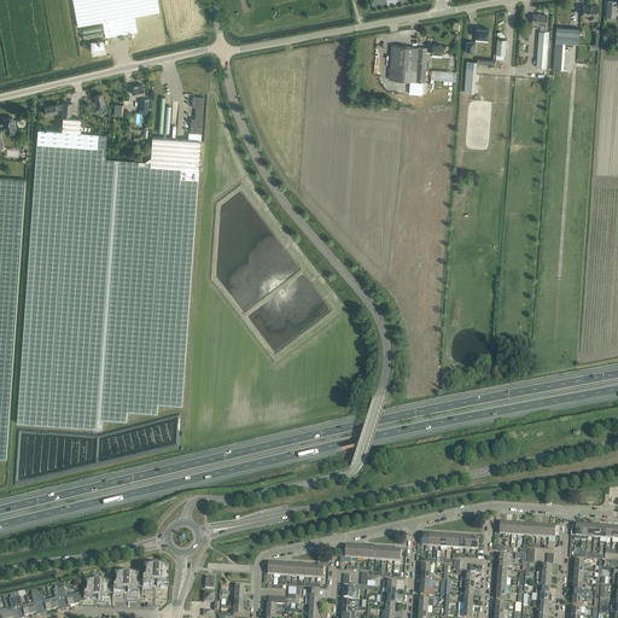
[(159,12),(157,0),(73,0),(77,27),(103,22),(105,38),(130,33),(138,31),(134,17),(159,12)]
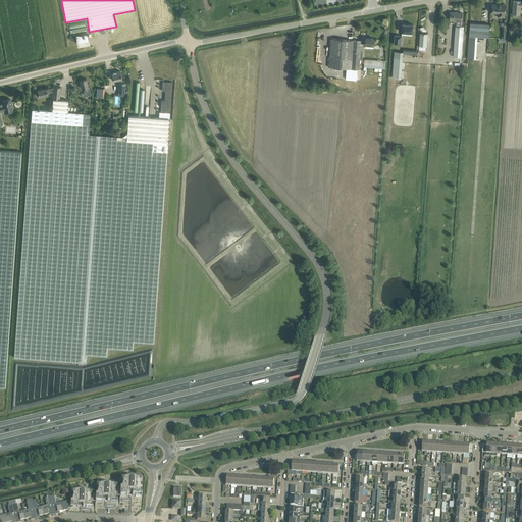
[(521,1),(513,0),(513,5),(512,17),(520,18),(520,6),(521,5),(521,1)]
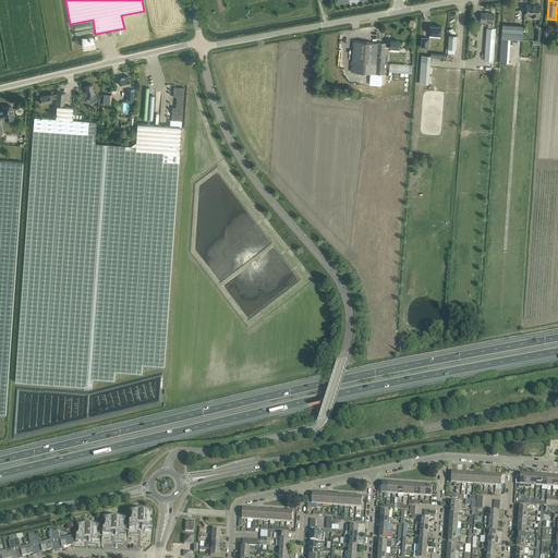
[(540,15),(541,5),(536,4),(536,5),(526,4),(526,9),(525,9),(525,11),(525,12),(525,14),(533,14),(532,17),(540,19),(540,15)]
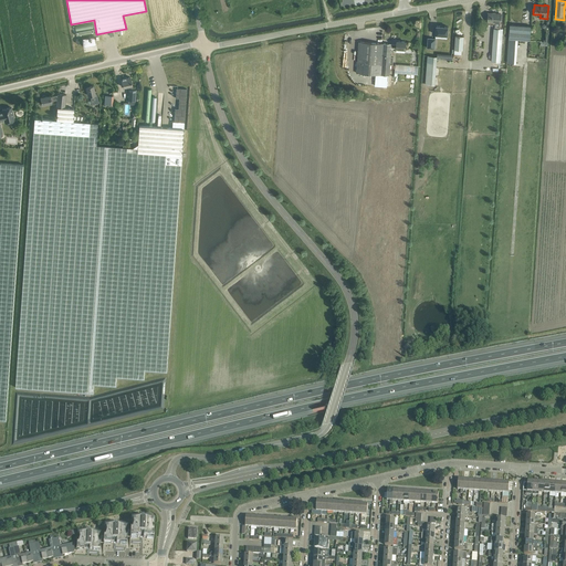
[(495,29),(500,29),(501,14),(491,13),(488,13),(488,17),(489,17),(488,21),(495,22),(495,29)]
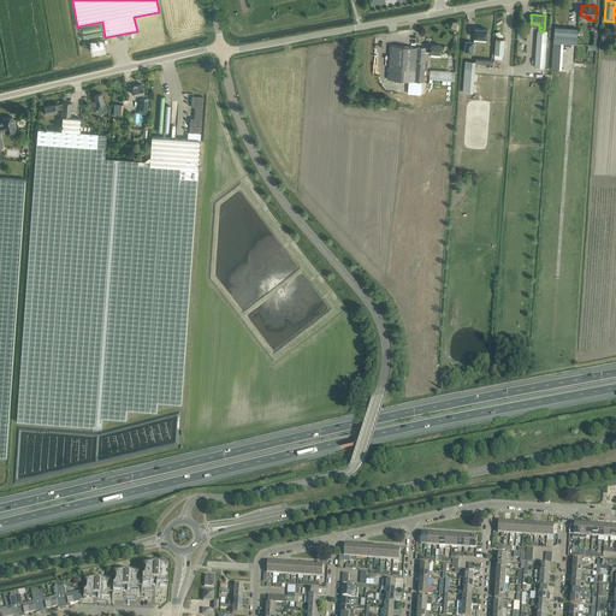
[(83,39),(102,35),(101,25),(82,29),(83,39)]
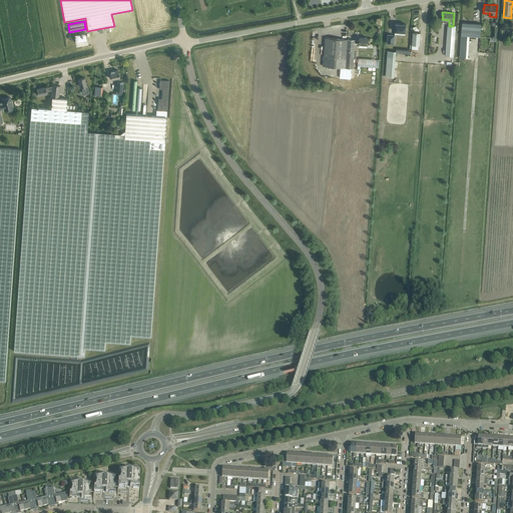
[(396,23),(395,31),(406,32),(407,24),(402,24),(402,23),(400,23),(396,23)]
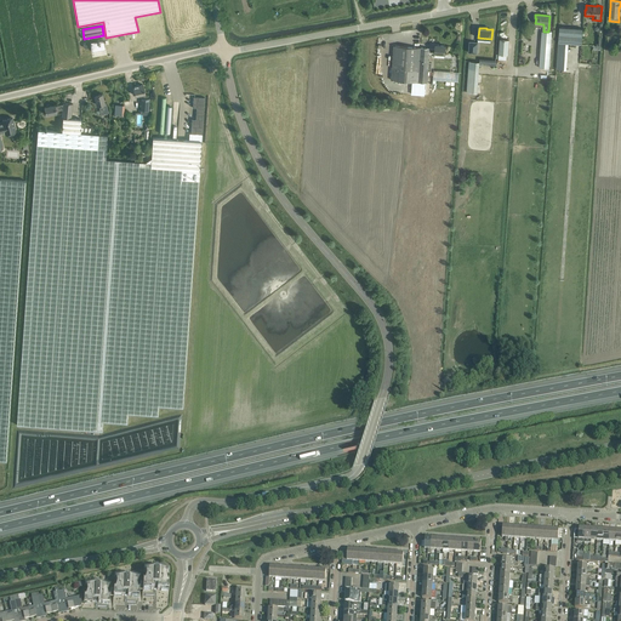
[(581,45),(582,29),(559,28),(556,69),(567,69),(569,44),(581,45)]
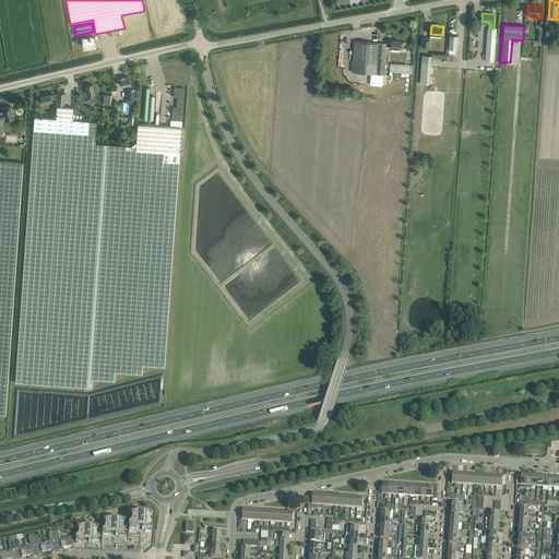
[(494,28),(489,28),(488,28),(486,60),(495,61),(497,28),(494,28)]
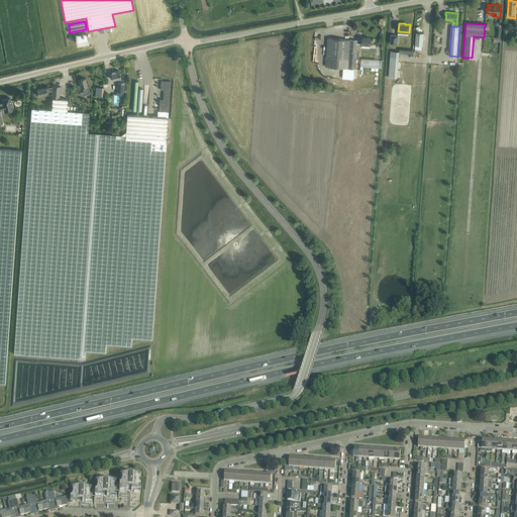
[(86,32),(75,34),(76,42),(88,40),(86,32)]
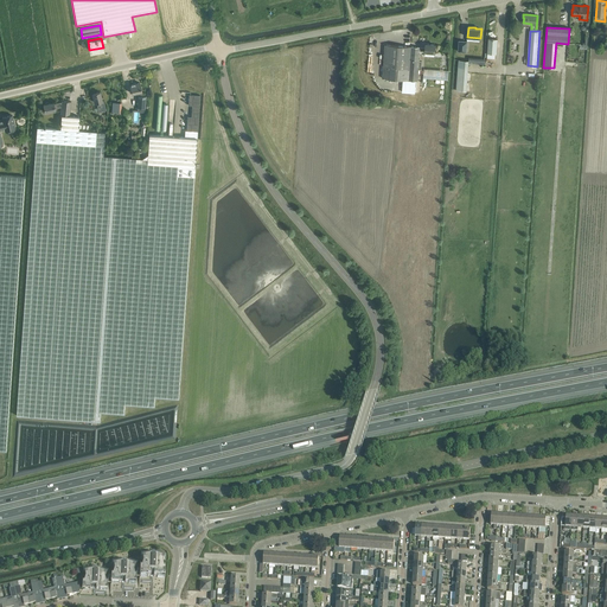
[(497,53),(497,45),(498,39),(489,38),(489,44),(487,53),(485,52),(485,57),(487,57),(486,58),(494,58),(496,53),(497,53)]
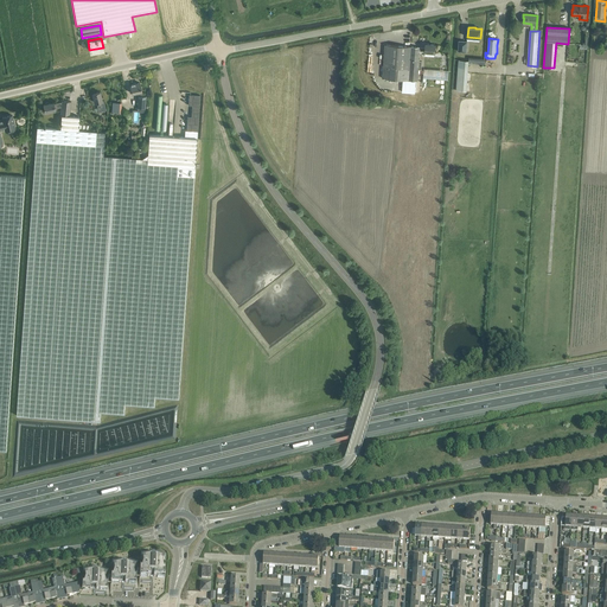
[(383,78),(409,81),(409,82),(415,83),(415,81),(419,81),(419,70),(421,70),(422,62),(420,61),(421,51),(435,52),(435,45),(426,44),(426,48),(385,44),(383,78)]
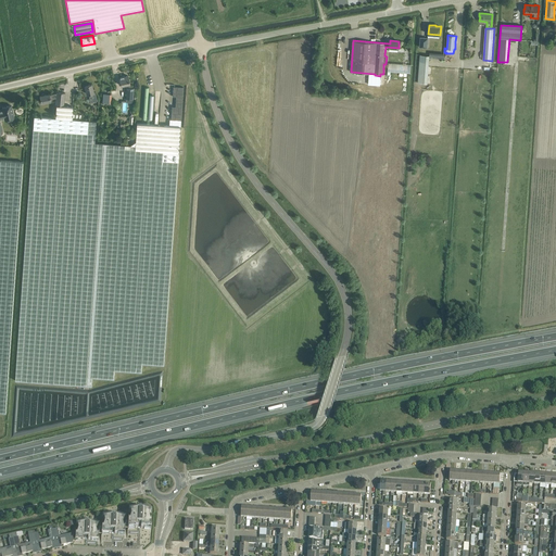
[(420,55),(418,83),(427,84),(428,79),(422,79),(425,55),(420,55)]
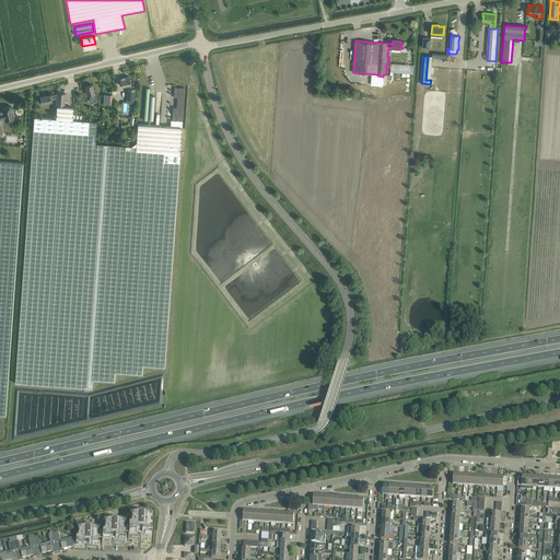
[(391,72),(393,72),(413,73),(413,66),(391,63),(391,72)]
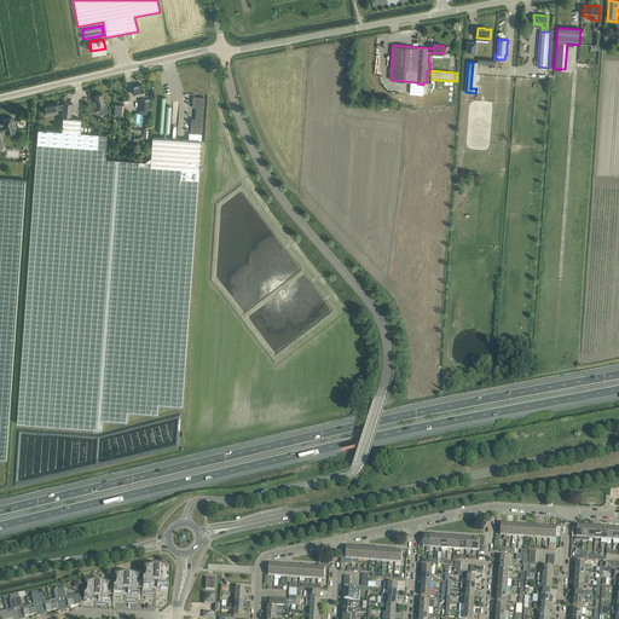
[(148,110),(149,104),(149,98),(145,98),(143,85),(133,86),(134,96),(140,94),(142,98),(140,98),(140,110),(148,110)]
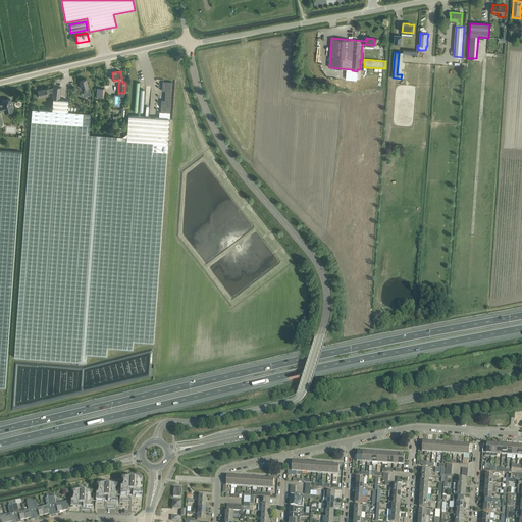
[(91,95),(90,92),(89,87),(88,87),(86,79),(80,81),(82,89),(83,88),(85,96),(91,95)]
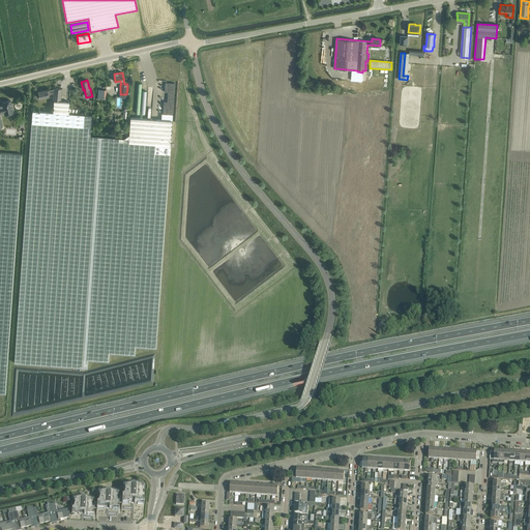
[(173,116),(174,84),(165,83),(165,92),(168,93),(167,106),(164,106),(163,115),(173,116)]
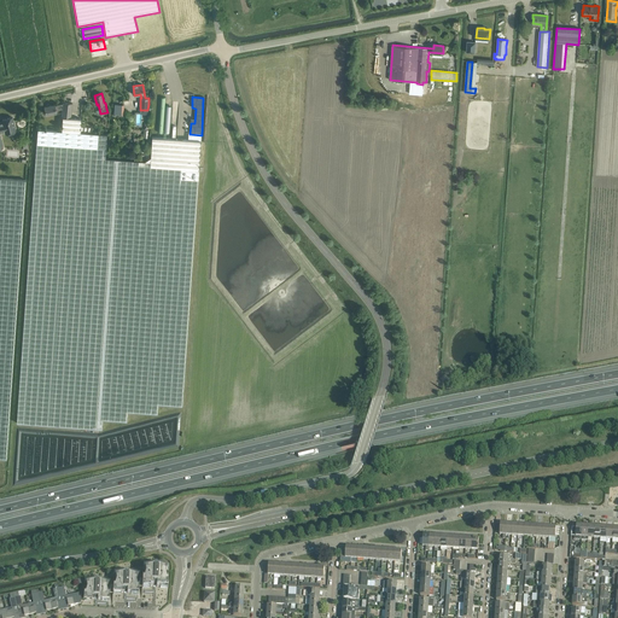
[(63,103),(63,104),(63,109),(62,117),(63,117),(70,117),(73,103),(63,103)]
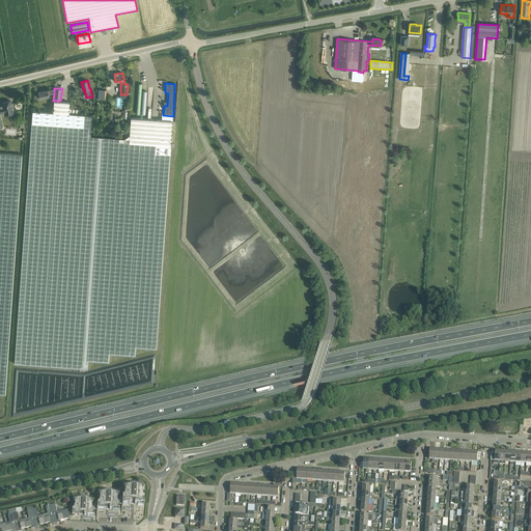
[(48,95),(54,93),(54,89),(47,90),(47,89),(38,91),(39,99),(49,96),(48,95)]
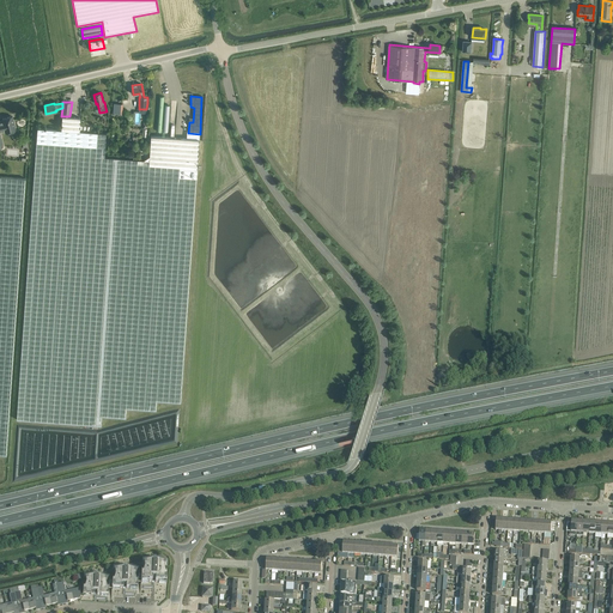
[(122,114),(123,104),(114,104),(113,114),(122,114)]
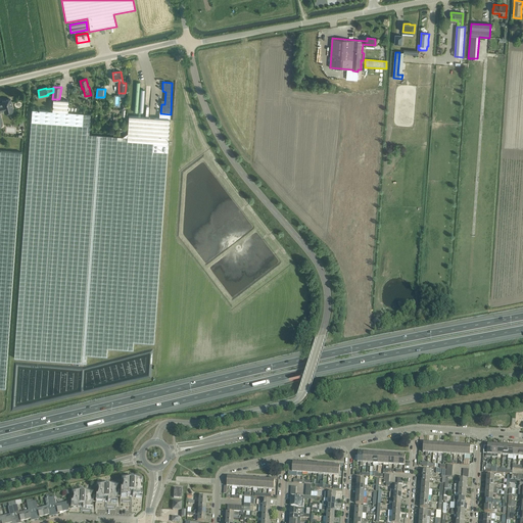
[(2,103),(0,103),(0,111),(4,111),(4,113),(13,111),(10,99),(2,101),(2,103)]
